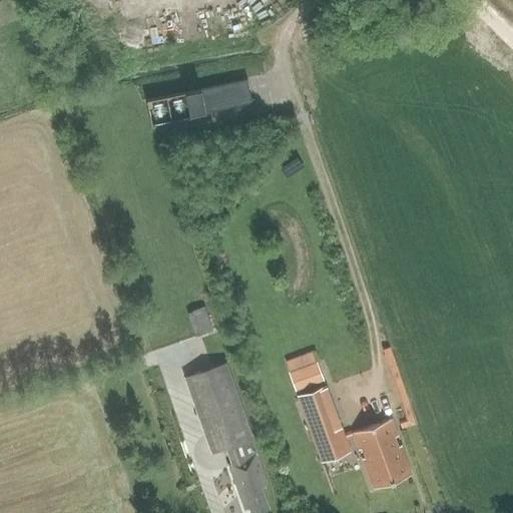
[(204,112),(251,102),(246,79),(199,89),(199,90),(185,93),(190,114),(204,111),(204,112)]
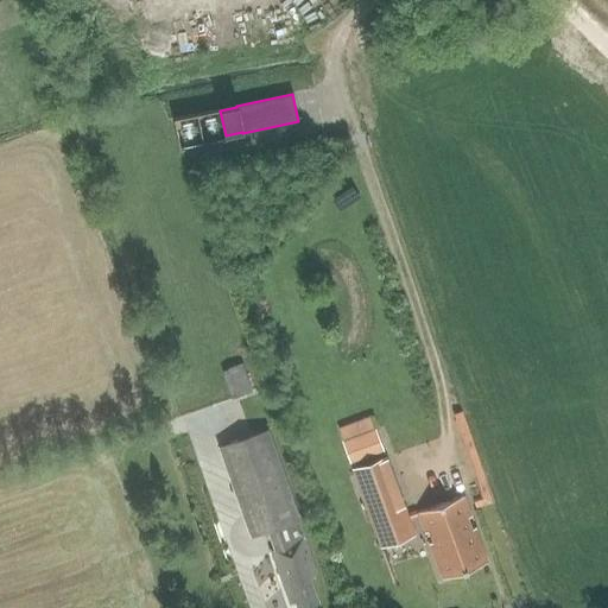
[(203,108),(171,118),(177,139),(209,130),(203,108)]
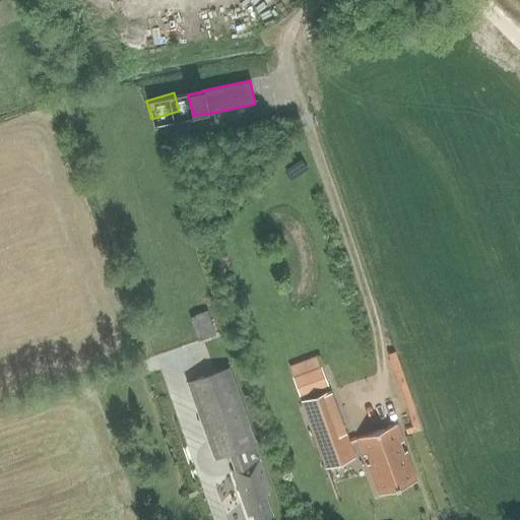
[(207,312),(190,319),(198,341),(215,334),(207,312)]
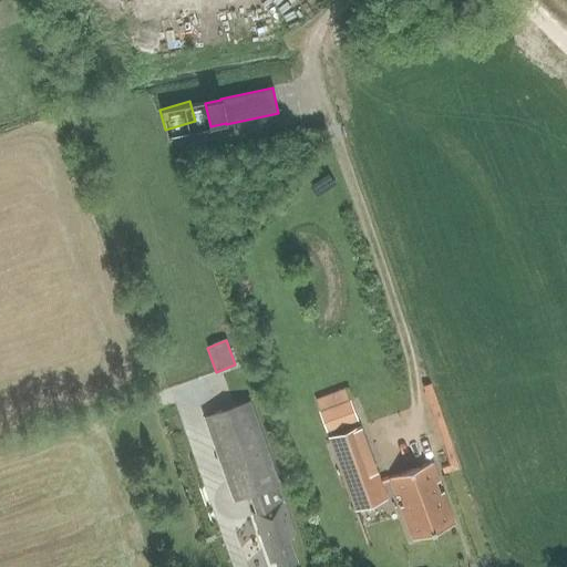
[(349,400),(319,412),(327,432),(357,421),(349,400)]
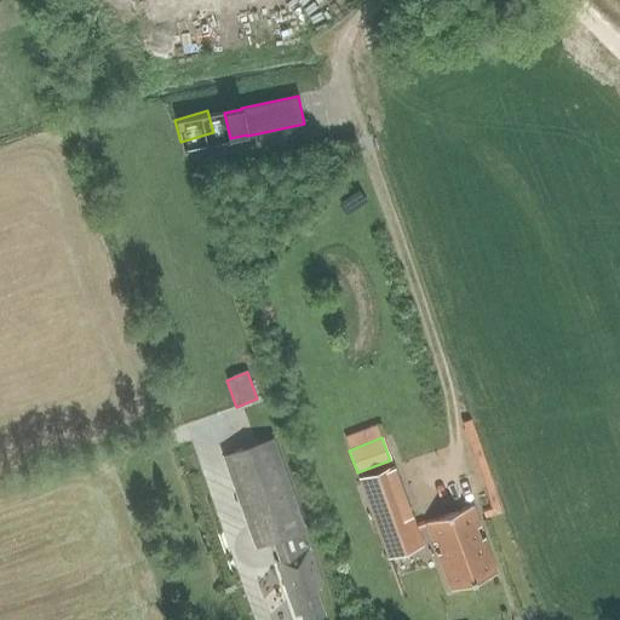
[(322,586),(309,549),(303,532),(305,530),(274,441),(223,459),(254,549),(273,543),(279,560),(275,561),(294,615),(300,614),(302,619),(308,619),(325,614),(315,589),(322,586)]
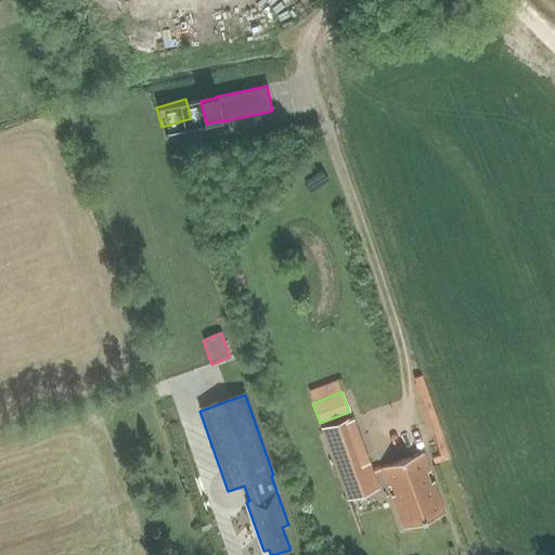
[(378,489),(352,417),(322,428),(347,500),(378,489)]
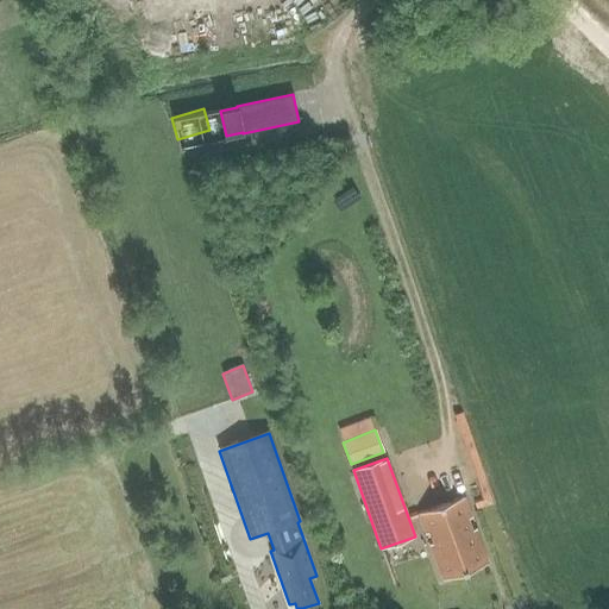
[(489,564),(476,529),(472,531),(468,520),(472,518),(465,497),(419,514),(426,534),(431,533),(434,545),(429,546),(443,581),(489,564)]
